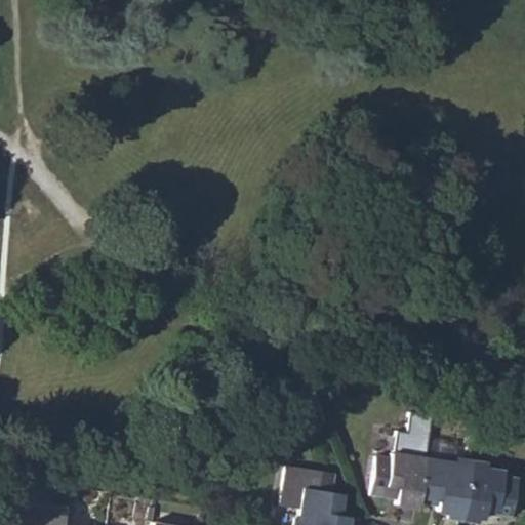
[(432,512),(457,516),(467,466),(451,463),(454,450),(450,446),(426,441),(421,458),(413,502),(433,506),(432,512)]
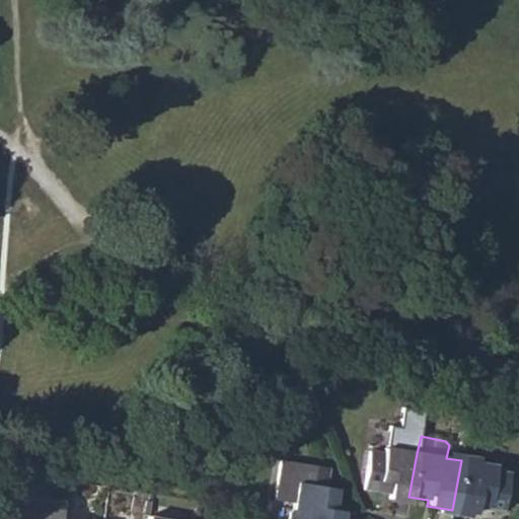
[(386,499),(408,502),(409,497),(417,453),(382,447),(380,452),(368,450),(361,487),(388,492),(386,499)]
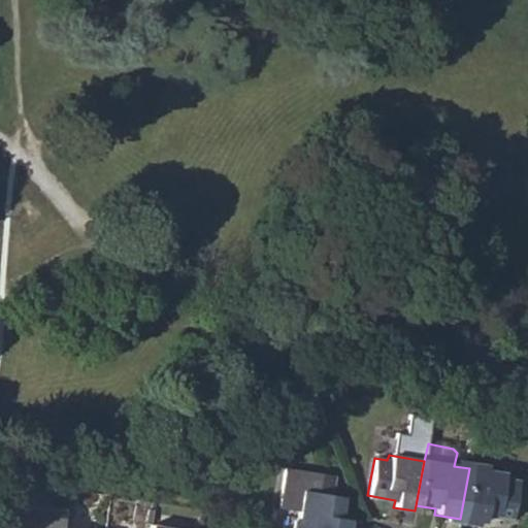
[(460,519),(482,522),(484,515),(508,520),(517,482),(502,479),(503,474),(469,468),(460,519)]
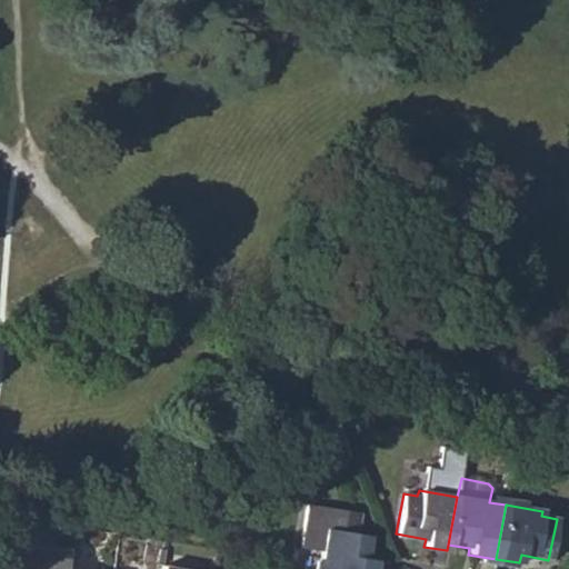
[(360,513),(308,506),(301,549),(319,552),(316,568),(371,568),(373,560),(363,558),(367,537),(357,535),(360,513)]
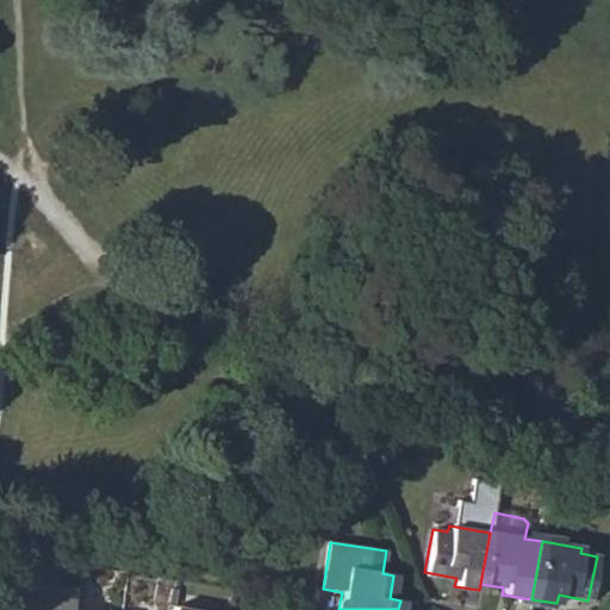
[(13,609),(66,609),(70,587),(19,579),(13,609)]
